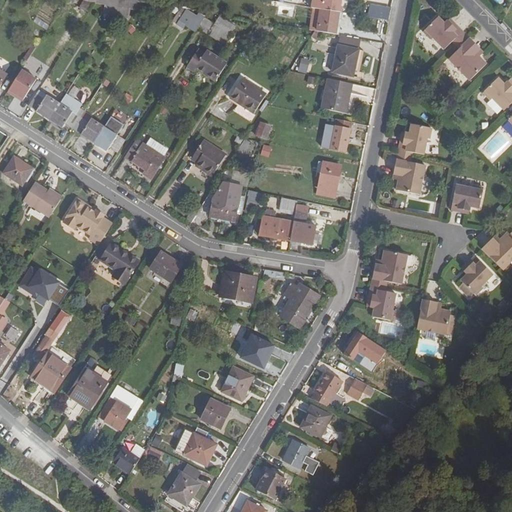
[(87,12),(91,3),(82,0),(79,8),(87,12)]
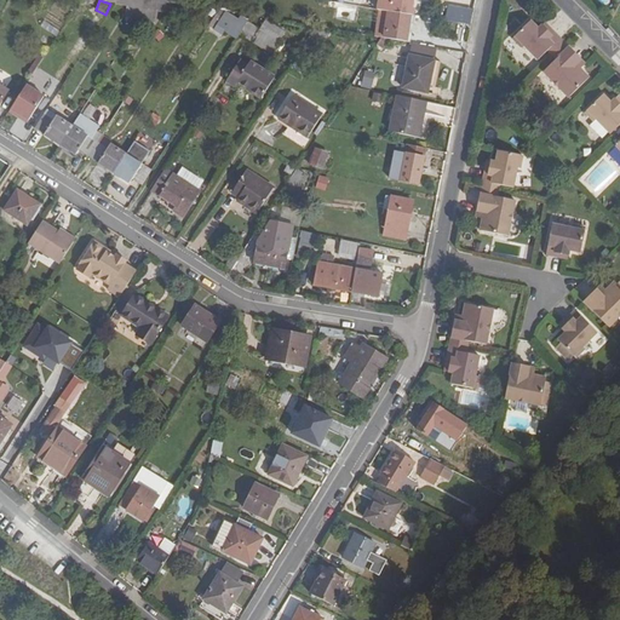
[(390,11),(412,15),(413,0),(378,0),(378,9),(390,11)]
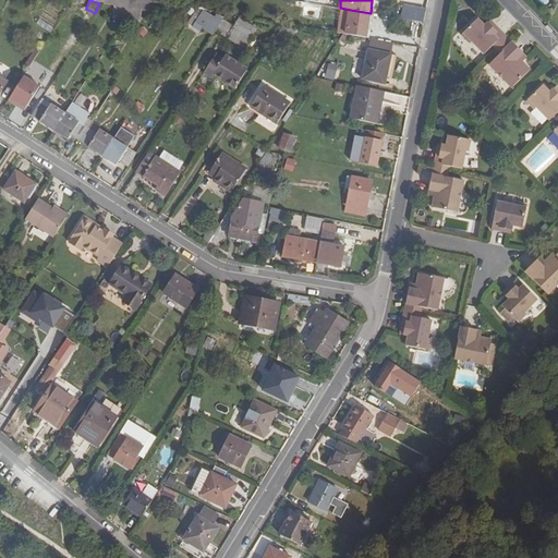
[(185,16),(191,7),(168,3),(161,13),(185,16)]
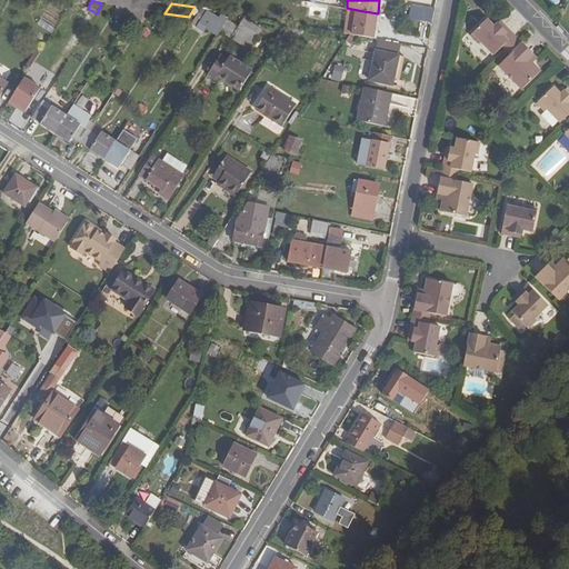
[(431,23),(433,8),(410,3),(407,19),(431,23)]
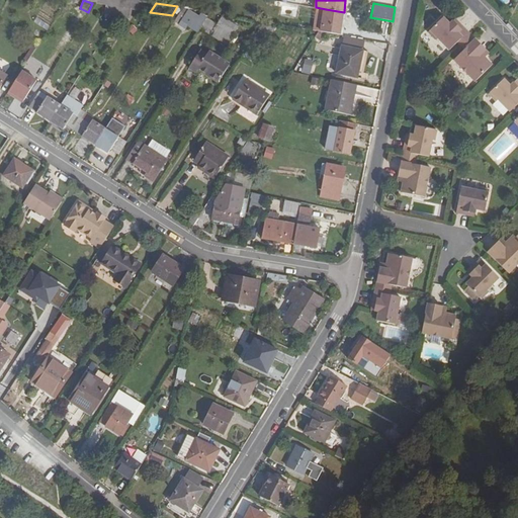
[(201,20),(182,8),(177,16),(196,28),(201,20)]
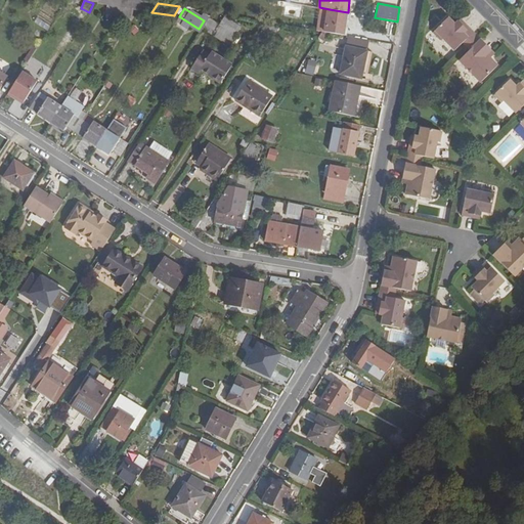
[(331,33),(344,35),(348,12),(330,9),(326,25),(332,26),(331,33)]
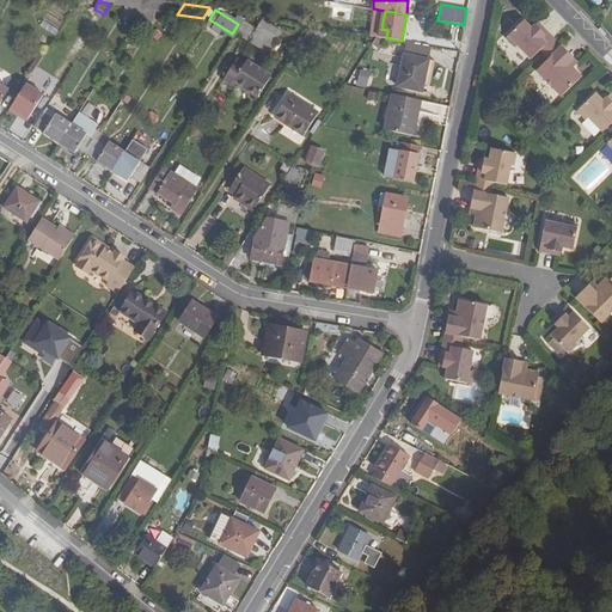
[(540,49),(554,37),(542,25),(538,28),(534,24),(531,28),(524,20),(506,37),(514,47),(516,44),(531,59),(540,49)]
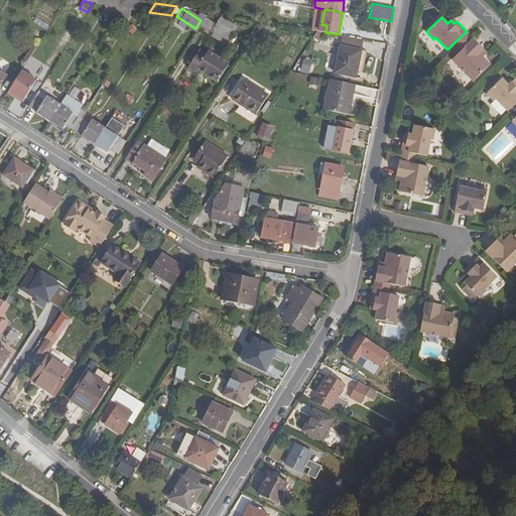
[(233,34),(219,26),(213,36),(227,44),(233,34)]
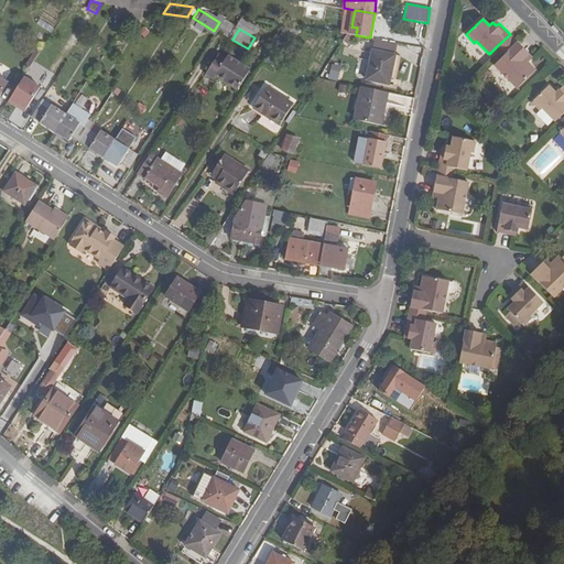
[(296,36),(284,29),(278,40),(290,47),(296,36)]
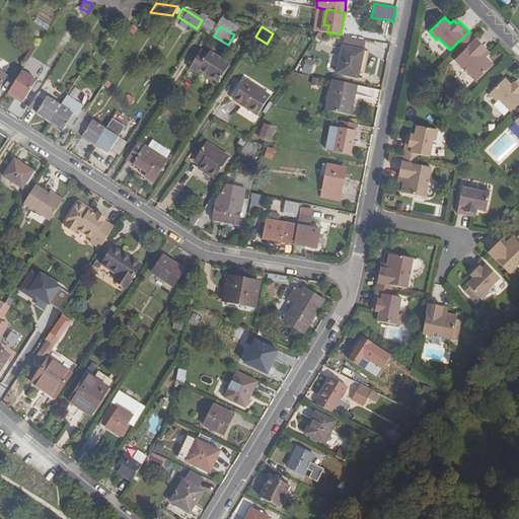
[(469,31),(458,42),(462,46),(472,35),(469,31)]
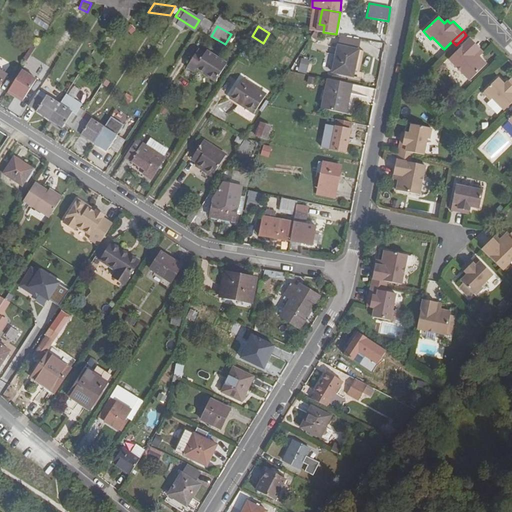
[(466,35),(456,45),(459,49),(470,39),(466,35)]
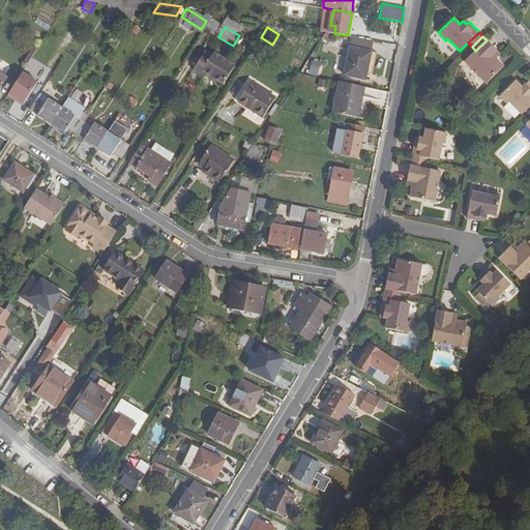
[(475,51),(465,61),(487,84),(504,66),(496,59),(498,56),(495,53),(497,51),(487,40),(475,51)]
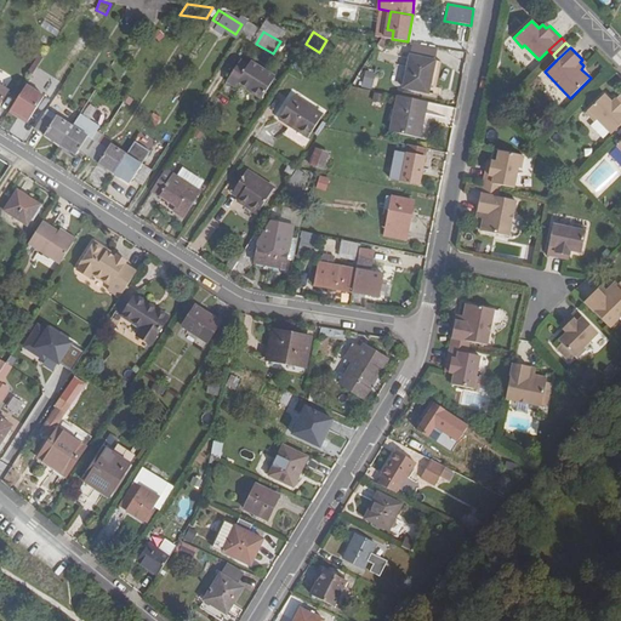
[(436,61),(410,55),(404,86),(429,92),(436,61)]
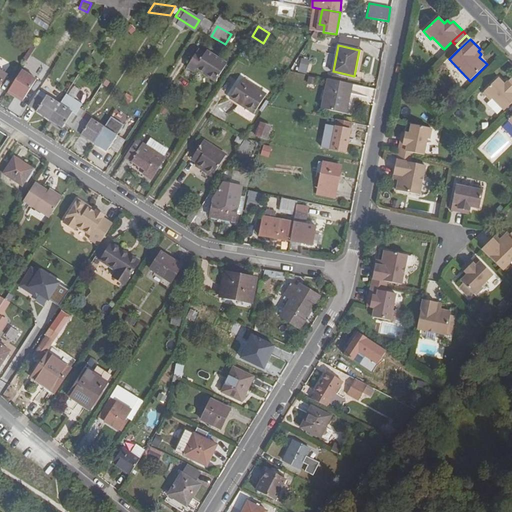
[(28,60),(36,48),(33,46),(25,58),(28,60)]
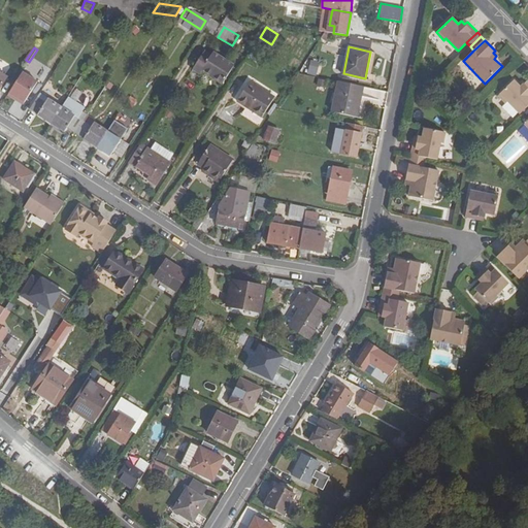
[(223,83),(234,65),(213,52),(211,55),(204,51),(192,68),(199,73),(201,70),(223,83)]
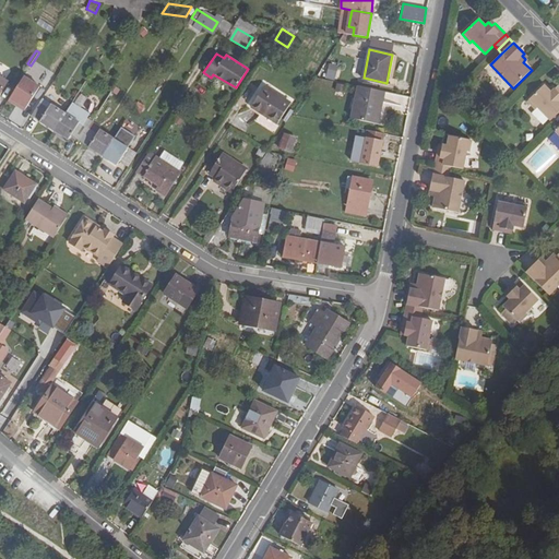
[(329,64),(326,74),(335,75),(337,66),(329,64)]
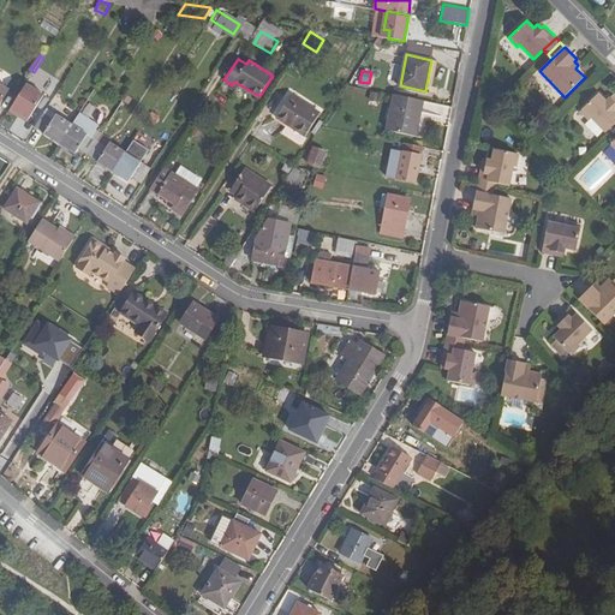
[(36,89),(27,83),(9,111),(18,117),(36,89)]
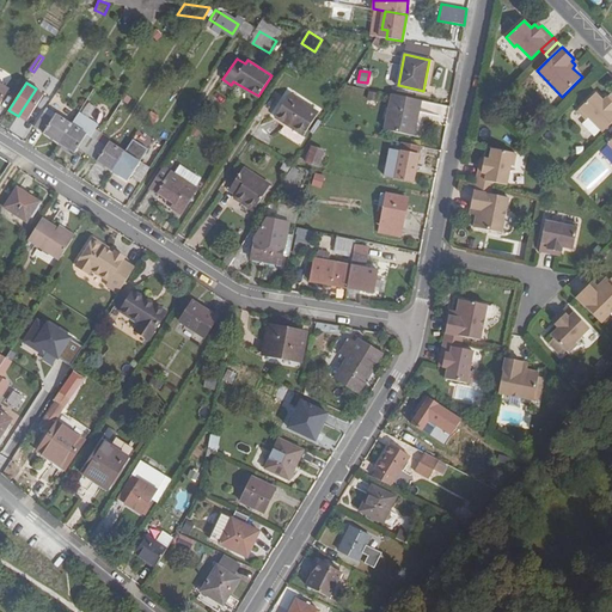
[(611,122),(611,98),(610,101),(606,97),(603,101),(595,92),(577,110),(586,120),(588,117),(603,132),(611,122)]
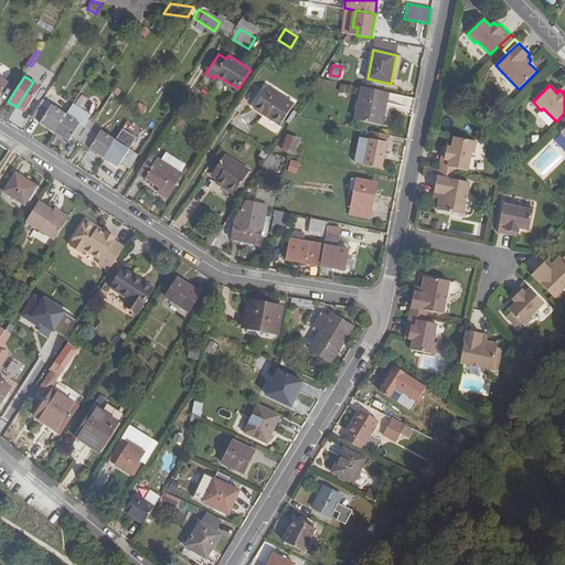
[(294,104),(267,87),(254,108),(279,125),(294,104)]
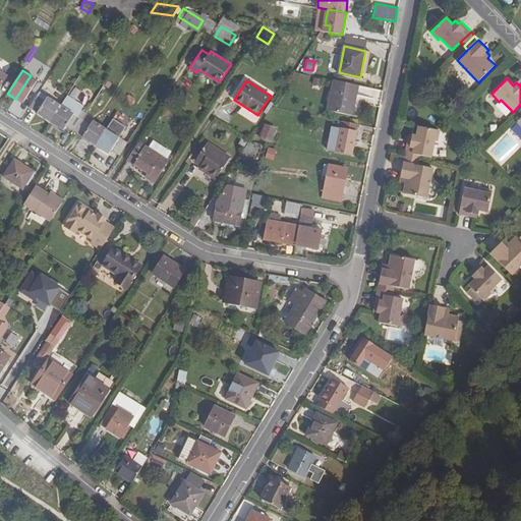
[(353,100),(355,100),(358,85),(334,80),(328,110),(349,115),(353,100)]
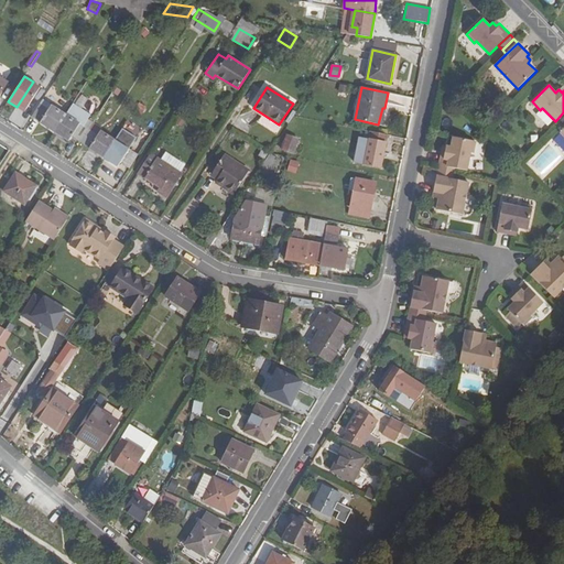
[(89,116),(73,104),(65,115),(54,132),(68,141),(71,137),(79,123),(83,127),(89,116)]
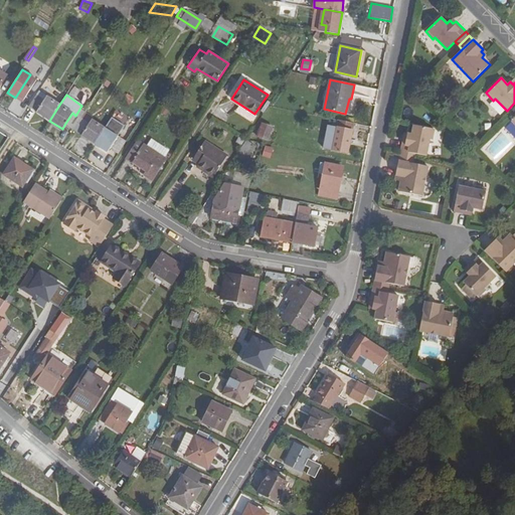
[(44,101),(36,96),(29,107),(49,121),(59,105),(47,97),(44,101)]
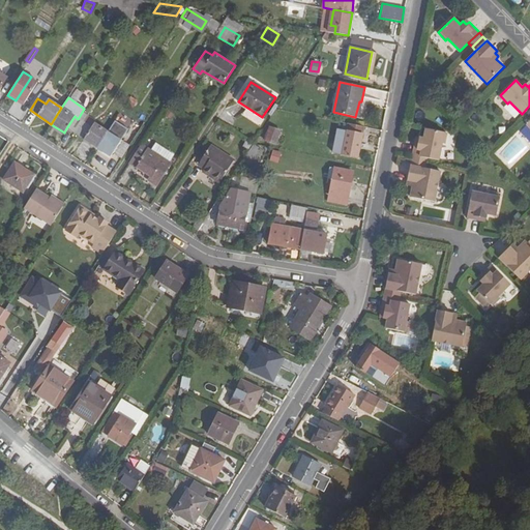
[(91,127),(83,122),(76,134),(97,147),(107,131),(94,123),(91,127)]
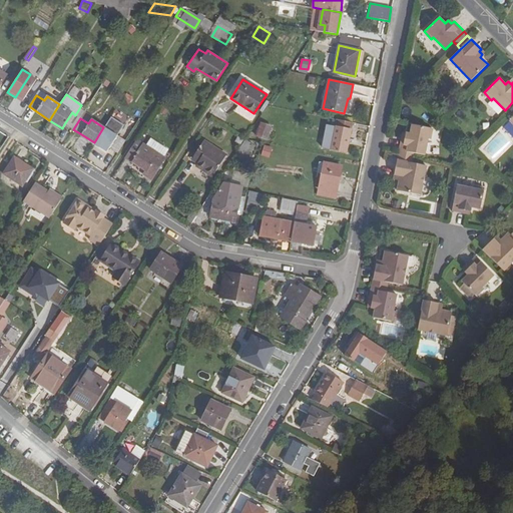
[(353,123),(338,119),(331,148),(346,152),(353,123)]
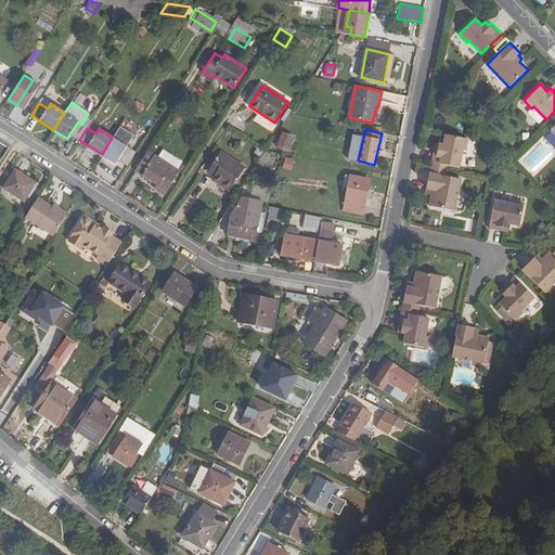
[(294,137),(282,132),(276,147),(288,152),(294,137)]
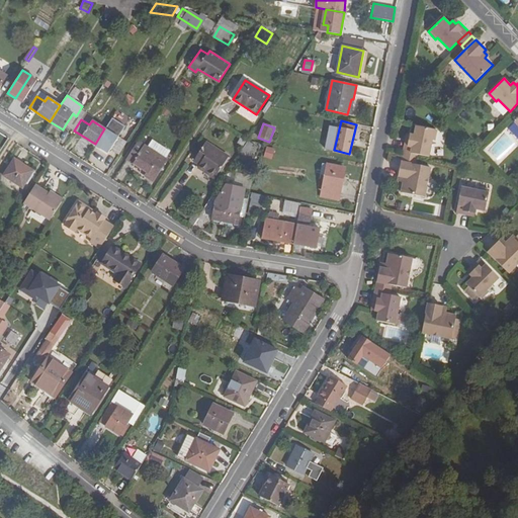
[(407,137),(404,152),(418,154),(429,157),(433,140),(435,140),(437,130),(417,125),(415,135),(411,134),(410,138),(407,137)]
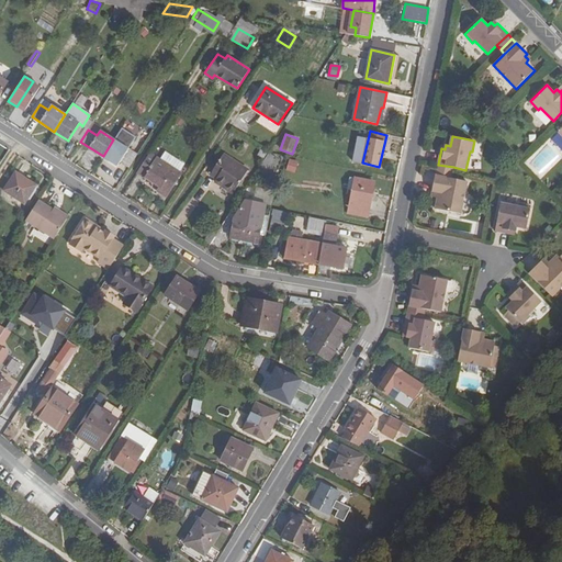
[(137,155),(113,139),(103,156),(117,165),(120,161),(128,167),(137,155)]
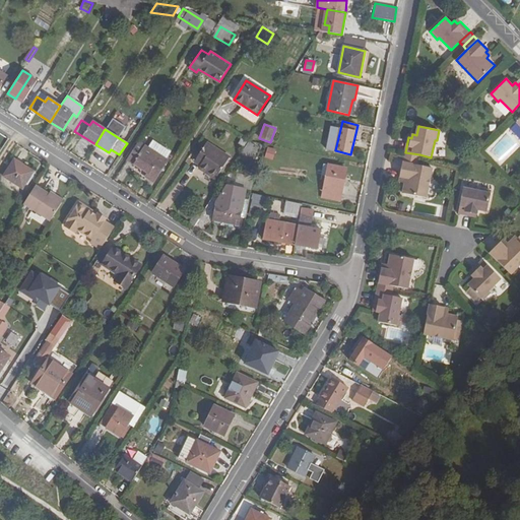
[(141,136),(126,159),(147,173),(145,177),(153,182),(168,159),(167,159),(148,147),(143,144),(147,139),(141,136)]
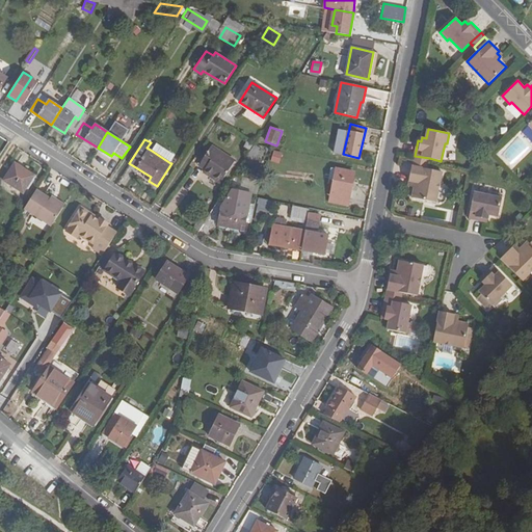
[(254,143),(248,139),(244,147),(249,150),(254,143)]
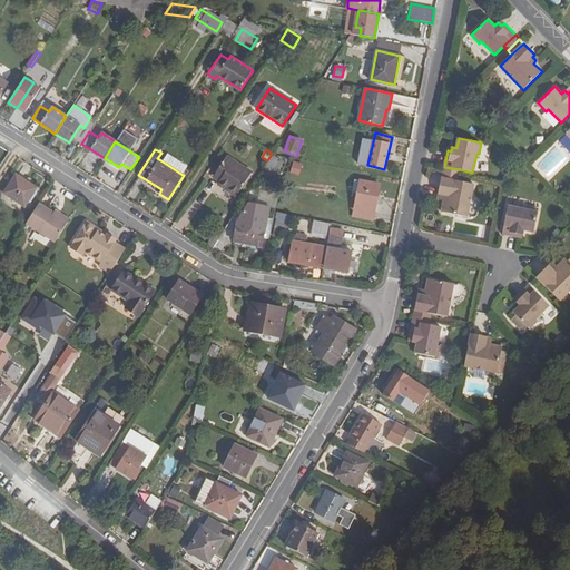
[(167,154),(163,161),(183,175),(187,166),(167,154)]
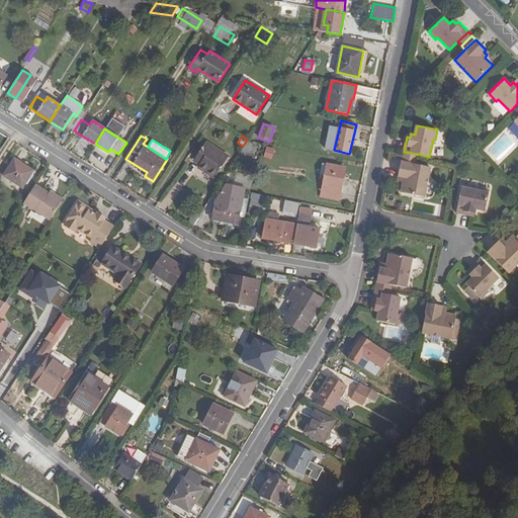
[(254,145),(248,141),(240,153),(246,157),(254,145)]
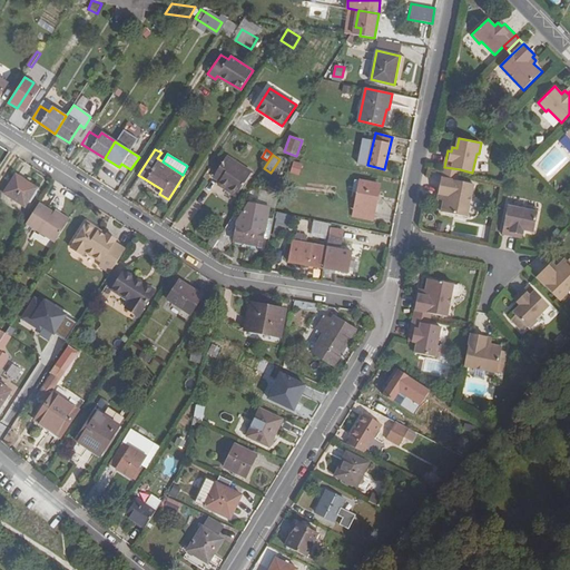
[(252,172),(227,156),(213,177),(219,182),(218,184),(236,196),(252,172)]
